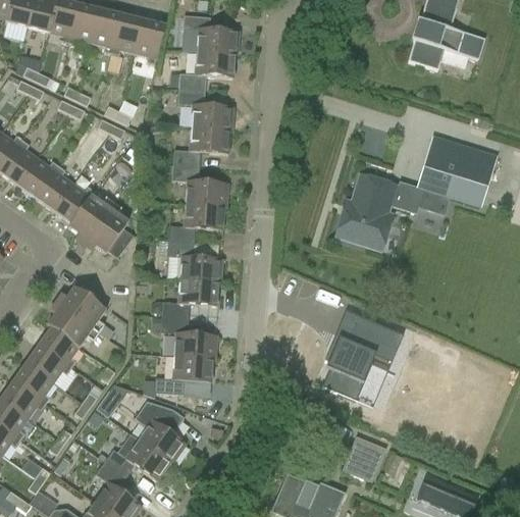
[(0,0),(0,12),(7,14),(6,20),(29,26),(35,0),(0,0)]
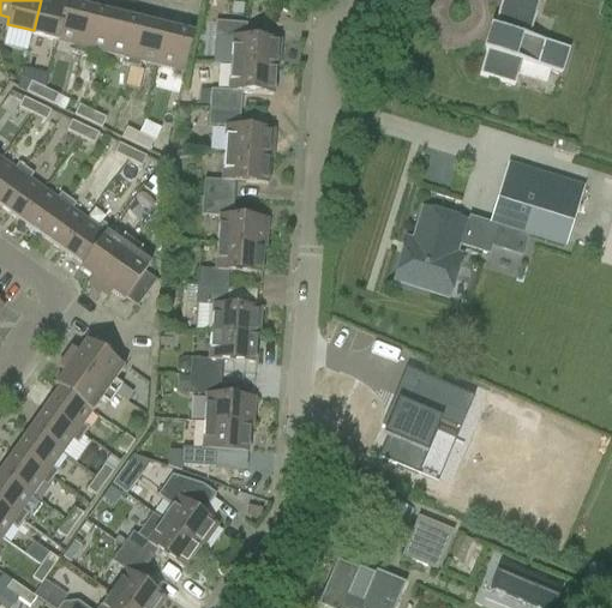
[(41,0),(34,30),(59,36),(69,0),(41,0)]
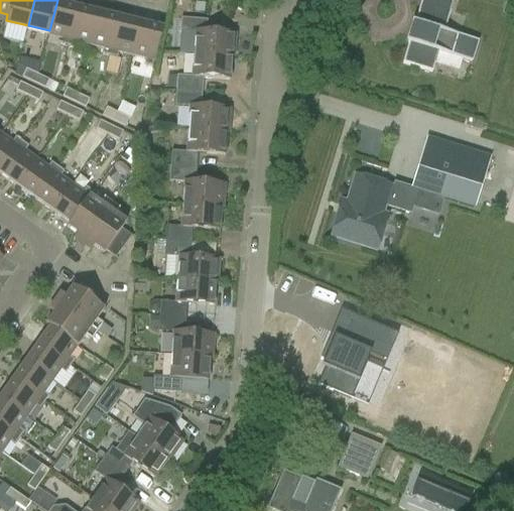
[(61,40),(69,42),(79,4),(61,0),(57,0),(49,30),(62,34),(61,40)]
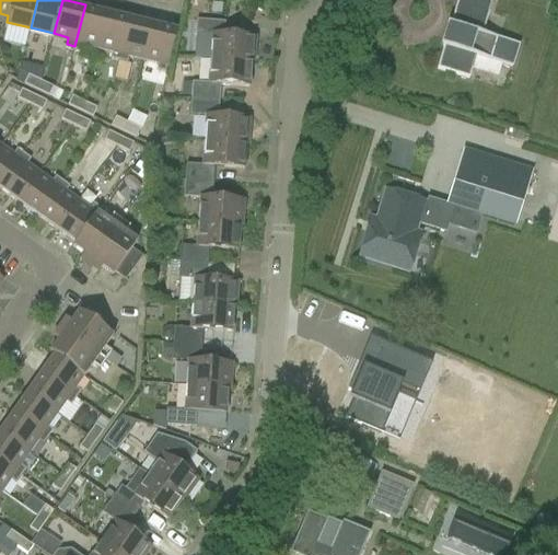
[(458,0),(439,65),(471,73),(477,51),(512,62),(519,39),(485,30),(493,0),(458,0)]
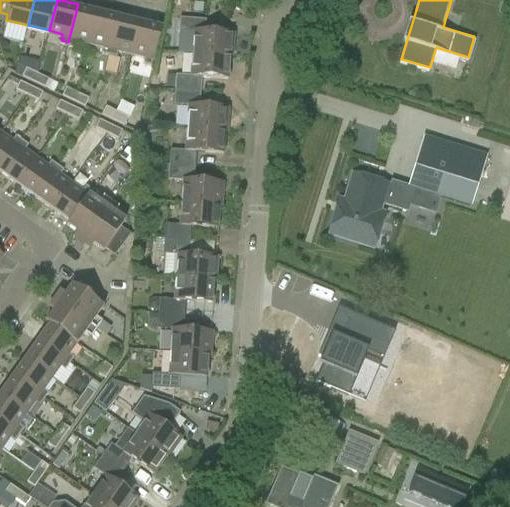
[(77,37),(91,41),(99,9),(78,4),(68,42),(76,43),(77,37)]
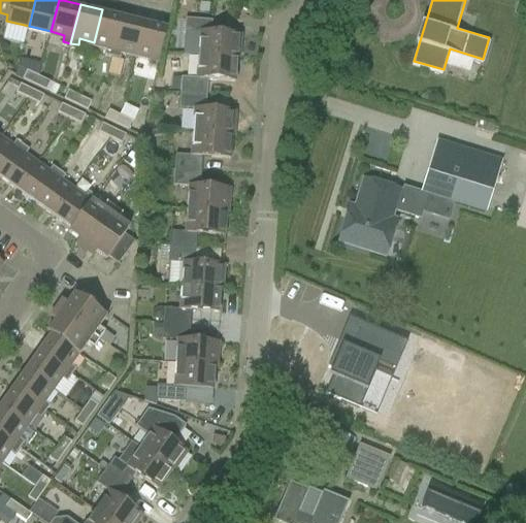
[(106,52),(113,54),(124,14),(102,9),(94,42),(107,45),(106,52)]
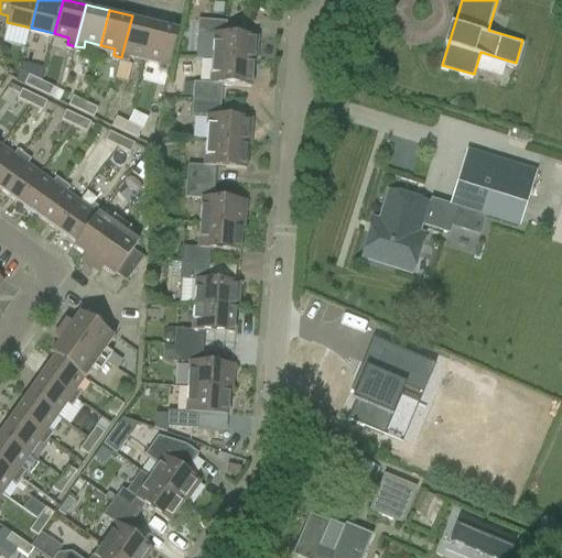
[(131,53),(147,56),(155,21),(132,15),(121,57),(130,59),(131,53)]
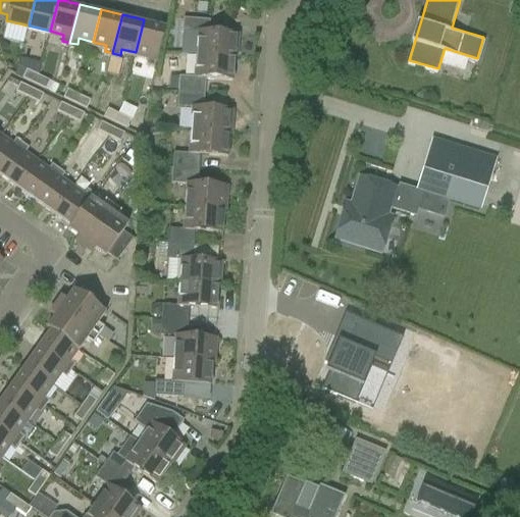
[(185,28),(199,29),(198,51),(239,54),(240,31),(211,29),(211,16),(186,14),(185,28)]
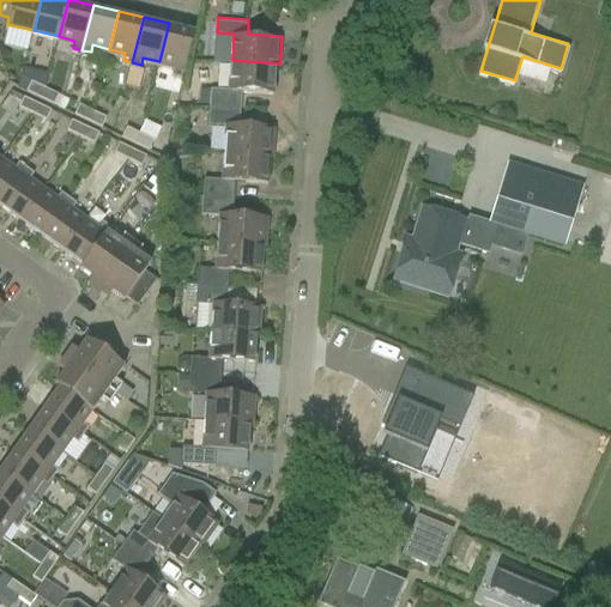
[(195,29),(169,23),(159,61),(175,65),(174,72),(182,74),(185,67),(186,67),(195,29)]
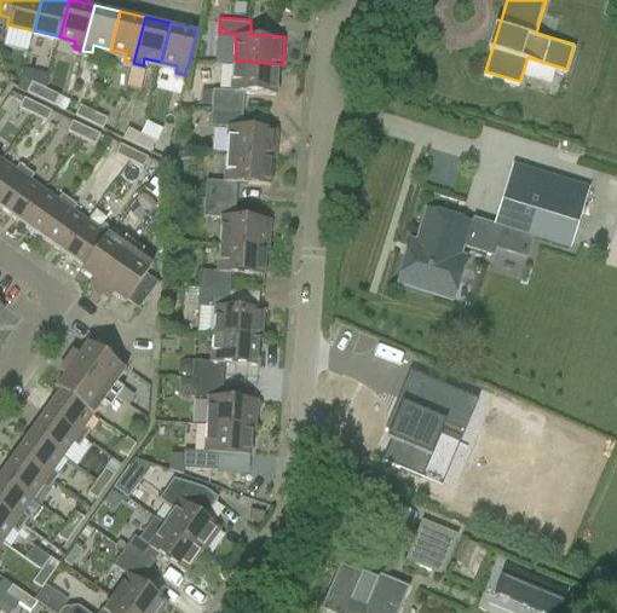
[(283,64),(235,61),(232,87),(214,86),(214,88),(213,102),(213,104),(244,107),(246,88),(278,91),(280,64),(283,64)]
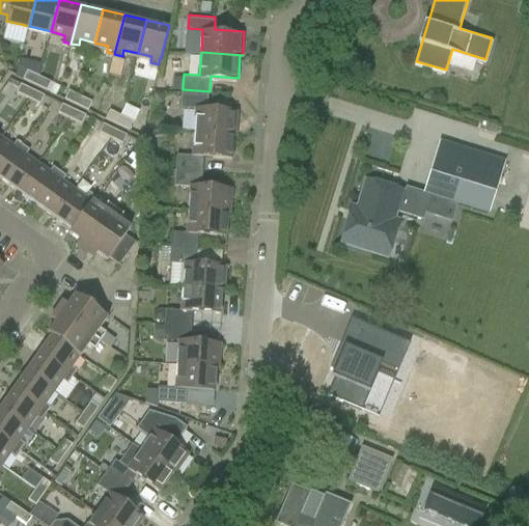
[(36,81),(39,74),(28,67),(25,75),(36,81)]
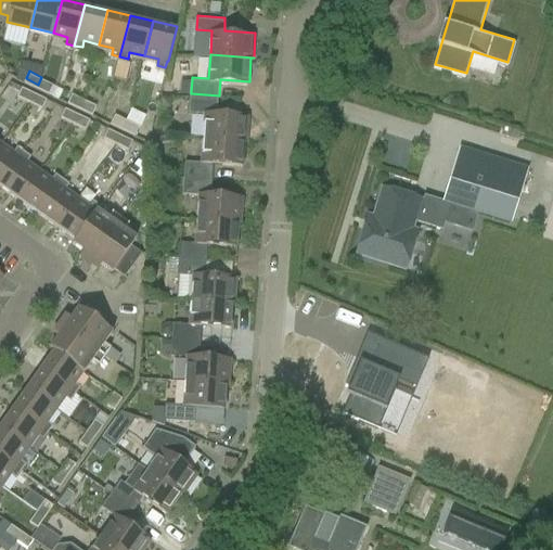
[(41,77),(38,85),(50,91),(54,84),(41,77)]
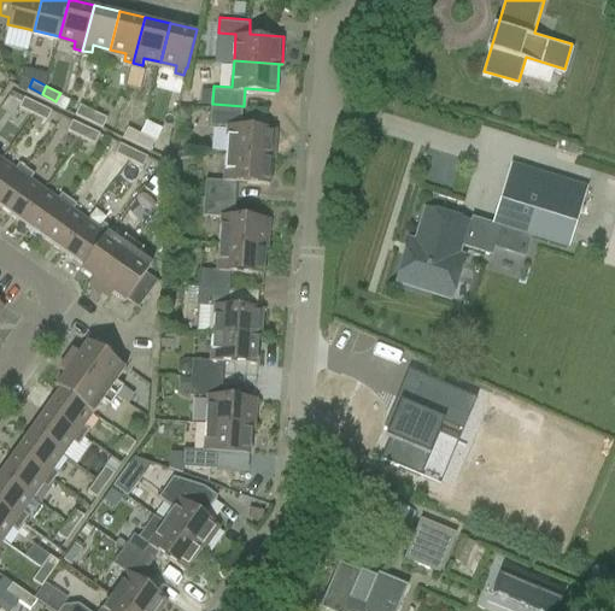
[(214,88),(203,87),(201,100),(212,101),(214,88)]
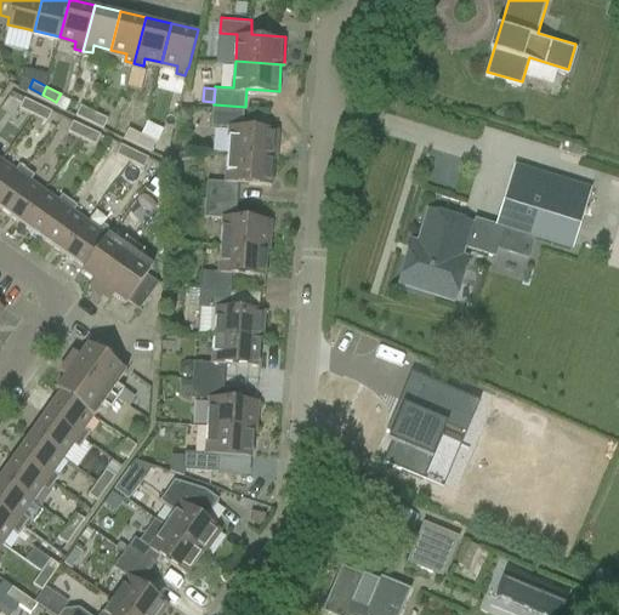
[(21,106),(34,112),(39,103),(26,96),(21,106)]
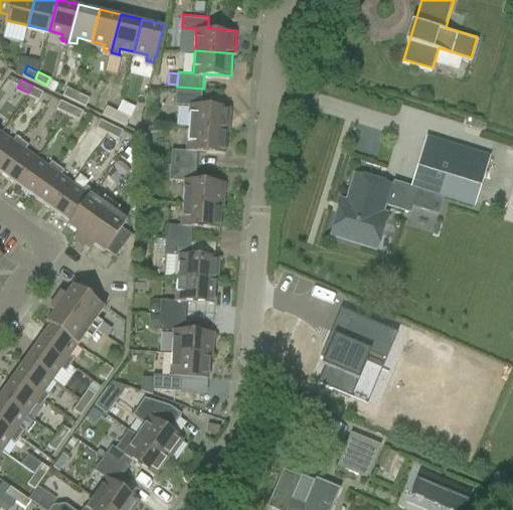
[(43,91),(32,86),(28,93),(40,99),(43,91)]
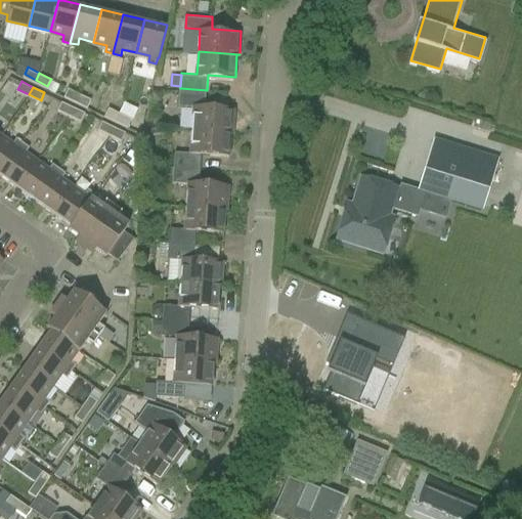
[(77,100),(80,93),(69,87),(66,95),(77,100)]
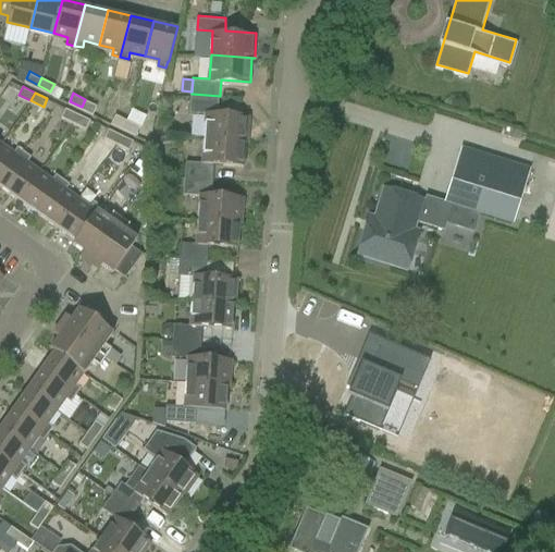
[(172,95),(162,94),(161,103),(167,105),(172,100),(172,95)]
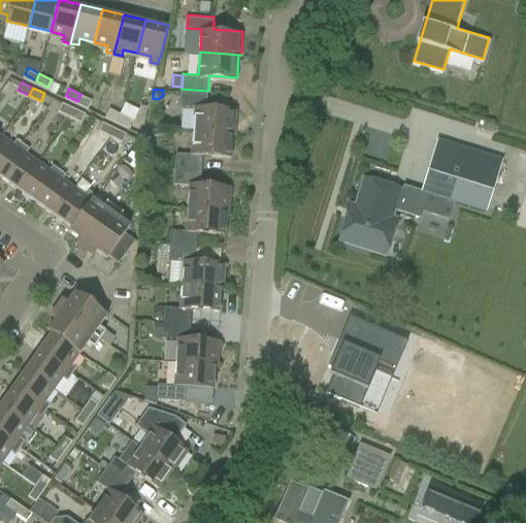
[(194,129),(235,131),(237,108),(207,106),(208,91),(182,89),(181,104),(196,105),(194,129)]
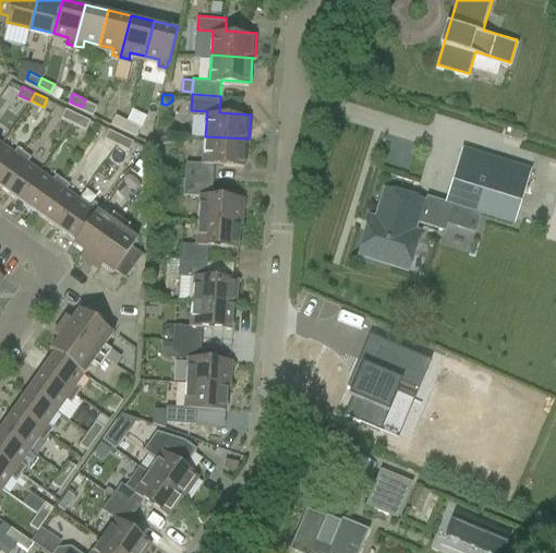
[(85,99),(82,107),(94,112),(98,105),(85,99)]
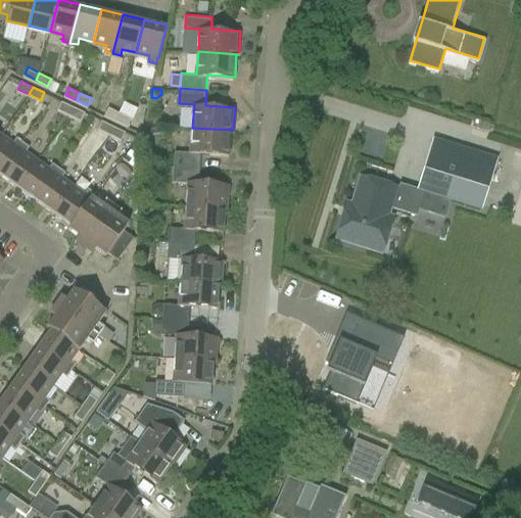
[(58,108),(69,114),(74,106),(62,100),(58,108)]
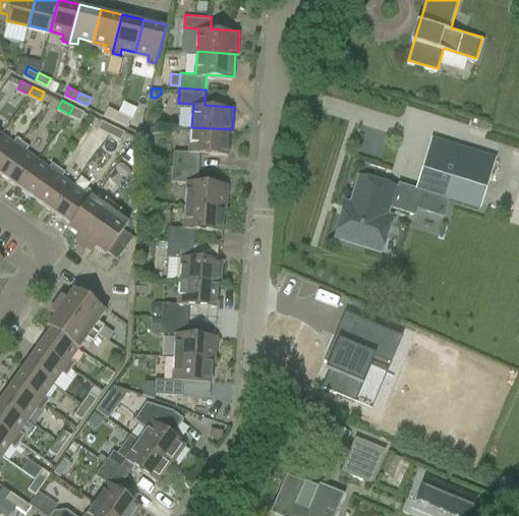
[(117,119),(121,111),(109,105),(105,114),(117,119)]
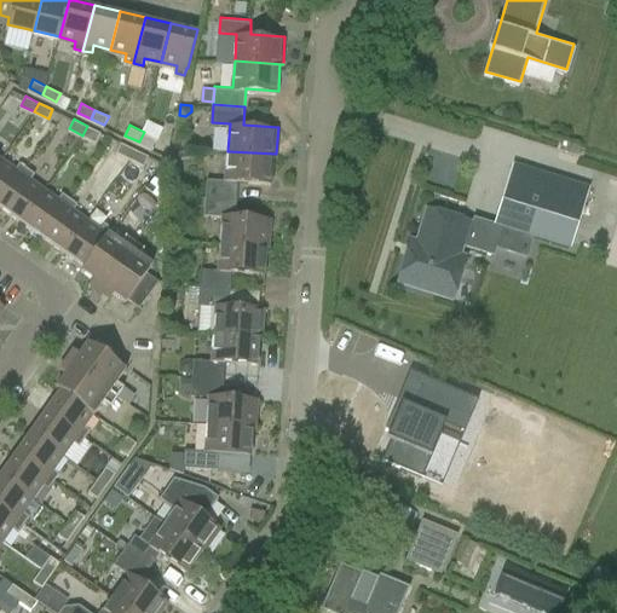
[(101,132),(87,126),(82,136),(96,142),(101,132)]
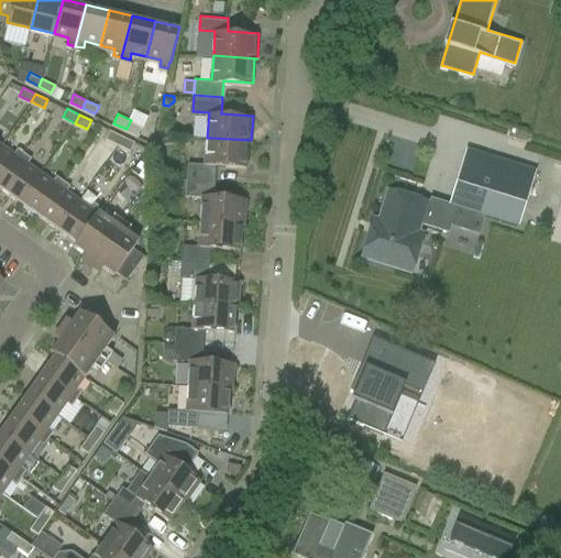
[(131,120),(127,129),(139,134),(143,126),(131,120)]
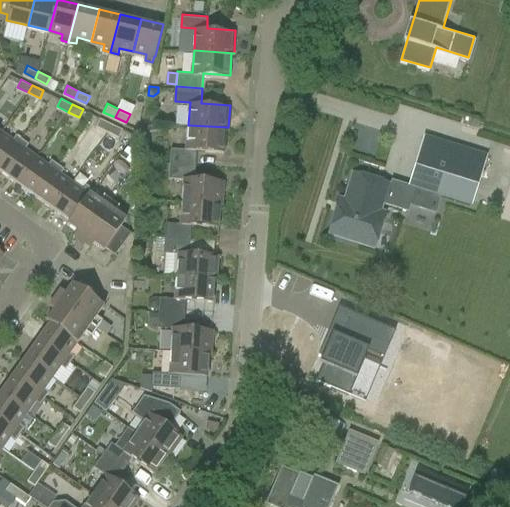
[(108,130),(112,122),(101,116),(97,125),(108,130)]
